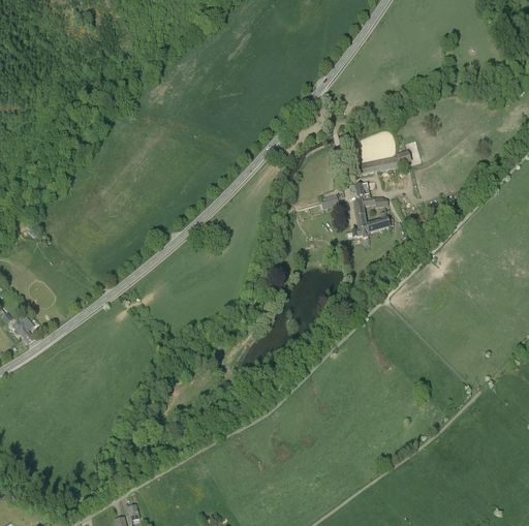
[(407,151),(398,154),(400,161),(410,158),(407,151)]
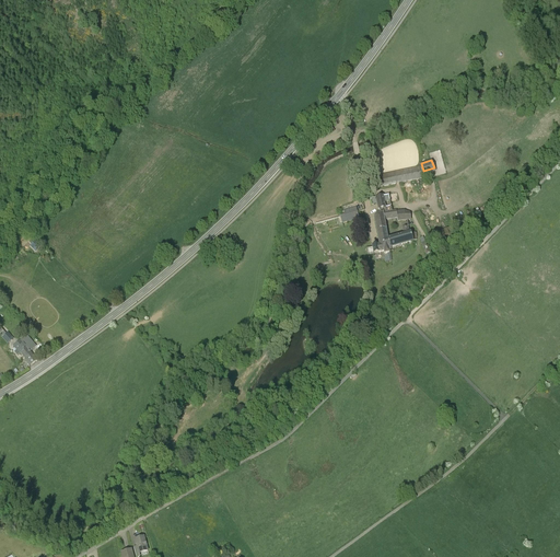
[(421,163),(377,174),(380,185),(422,174),(421,171),(423,171),(421,163)]
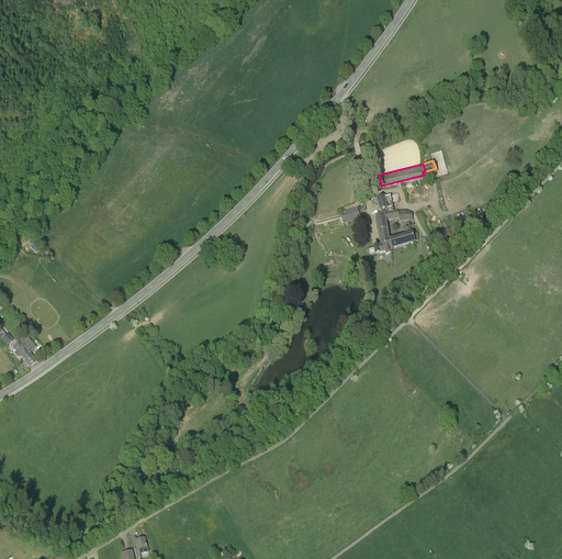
[(375,215),(375,217),(375,219),(385,216),(385,219),(398,216),(398,220),(412,217),(411,212),(406,210),(397,210),(397,209),(393,209),(392,205),(386,207),(385,201),(391,199),(390,193),(384,194),(378,196),(378,197),(372,197),(371,197),(371,198),(372,203),(372,204),(373,203),(379,202),(379,203),(380,207),(381,212),(379,213),(375,215)]
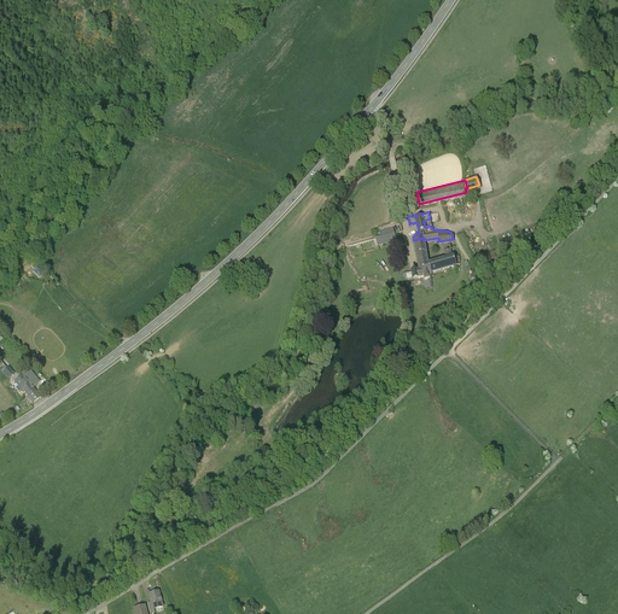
[(379,233),(374,234),(377,243),(396,237),(392,224),(378,229),(379,233)]
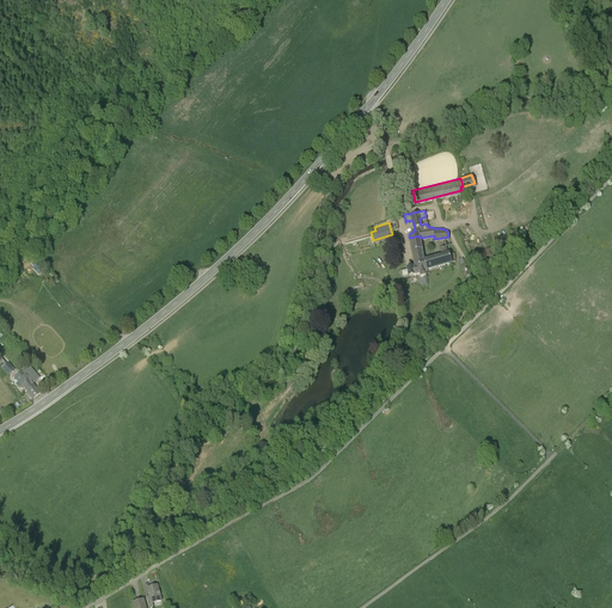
[(420,235),(409,238),(412,255),(411,256),(412,258),(414,258),(415,264),(408,265),(408,266),(401,268),(402,275),(409,274),(409,272),(420,271),(420,274),(426,272),(426,270),(427,270),(426,266),(424,258),(423,256),(424,256),(423,253),(420,238),(420,235)]
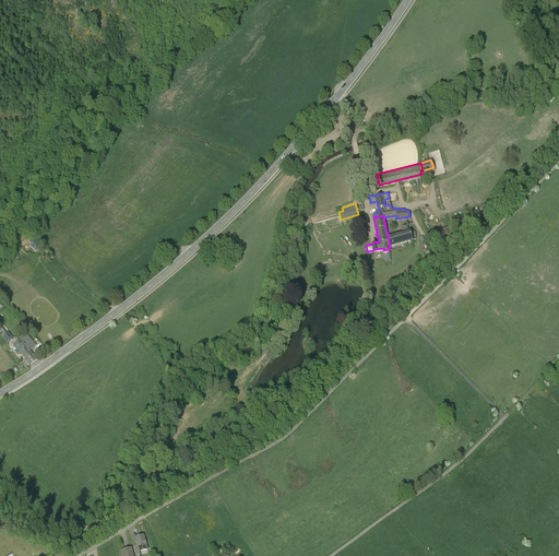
[(391,235),(388,236),(389,244),(412,237),(409,229),(408,229),(407,223),(406,223),(406,224),(402,225),(403,229),(401,229),(401,232),(395,234),(394,232),(392,232),(392,233),(391,233),(391,235)]
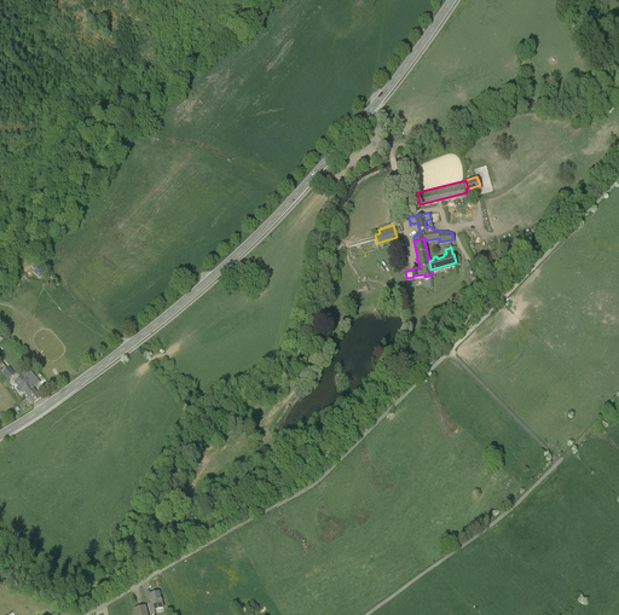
[(3,369),(9,377),(15,371),(9,364),(3,369)]
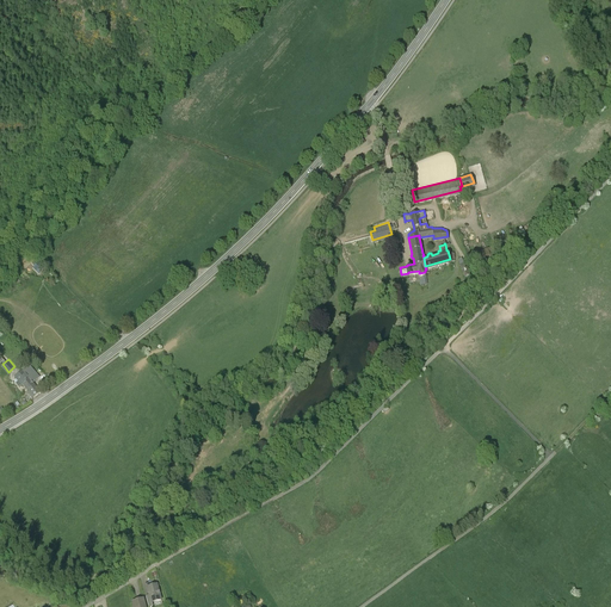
[(39,375),(30,364),(16,375),(23,383),(23,382),(35,396),(41,390),(32,381),(39,375)]
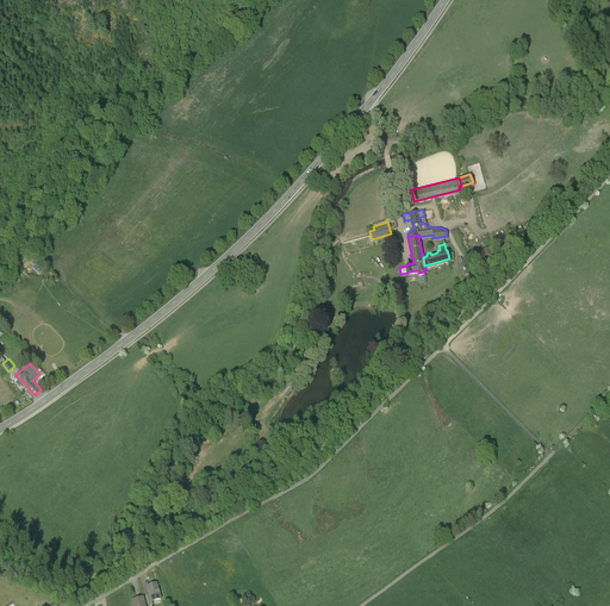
[(159,587),(157,581),(148,585),(149,592),(150,591),(151,598),(161,595),(160,591),(160,587),(159,587)]
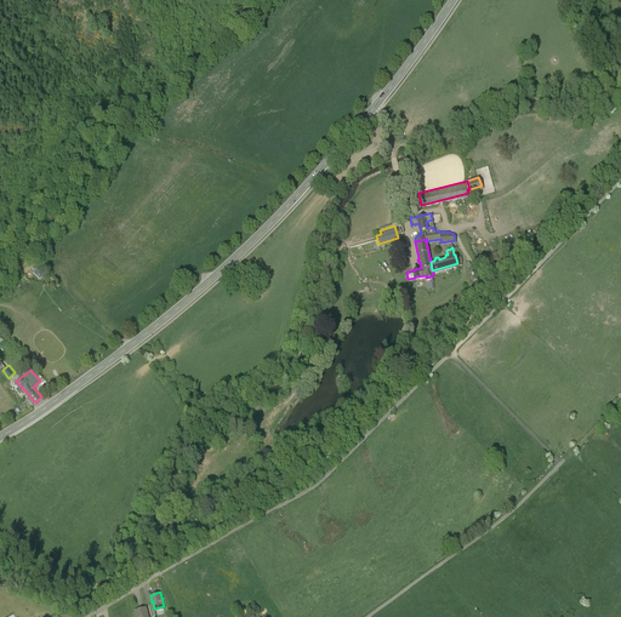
[(148,616),(146,606),(135,609),(137,616),(148,616)]
